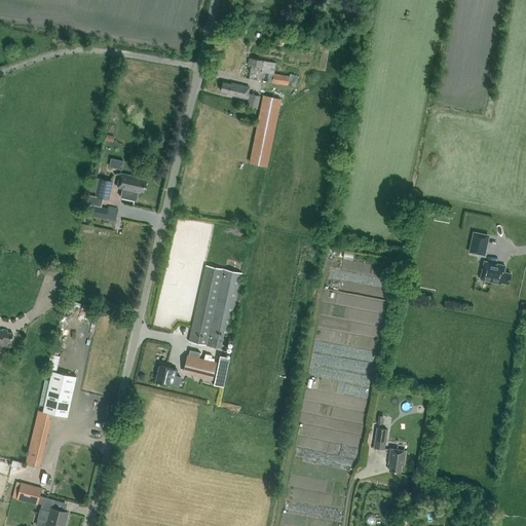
[(288,85),(290,76),(274,73),(275,63),(249,58),(246,78),(288,85)]
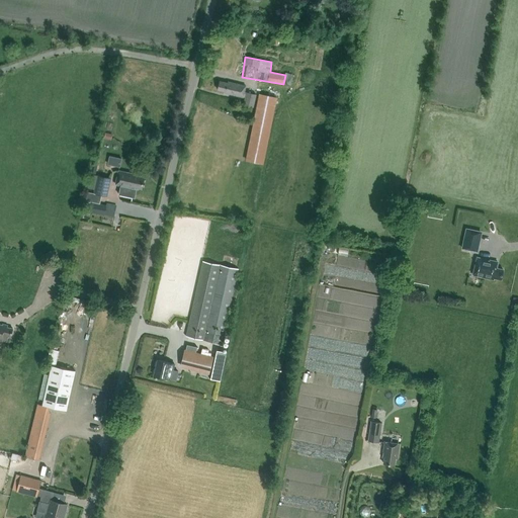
[(226,93),(245,97),(243,104),(253,107),(256,95),(244,92),(246,86),(228,82),(228,83),(220,81),(218,90),(226,92),(226,93)]
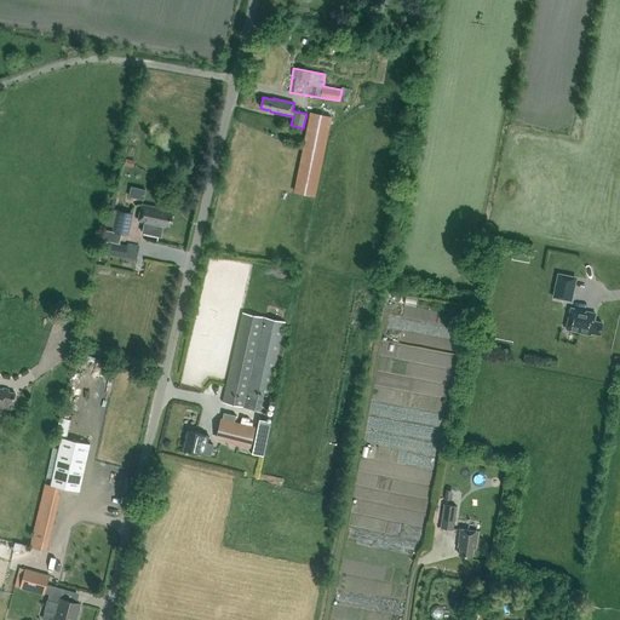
[(331,116),(311,113),(296,193),(315,196),(331,116)]
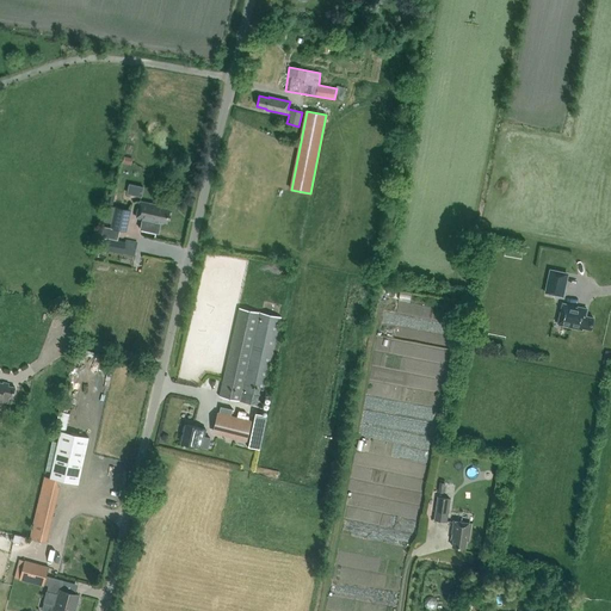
[(142,196),(143,185),(129,183),(128,193),(142,196)]
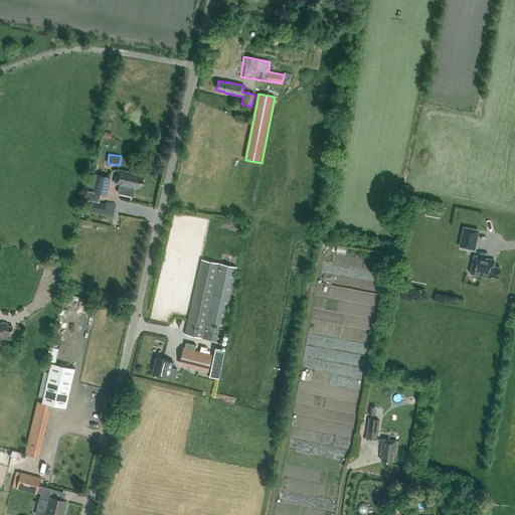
[(132,194),(130,201),(131,201),(134,186),(141,187),(144,176),(139,175),(139,174),(118,170),(116,183),(121,184),(119,193),(120,192),(132,194)]
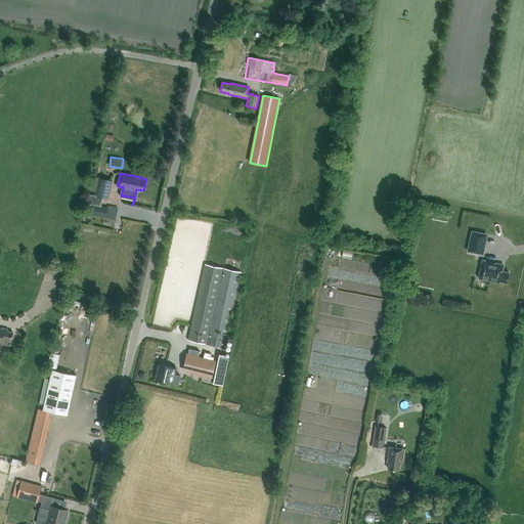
[(93,175),(89,189),(95,191),(98,177),(97,176),(93,175)]
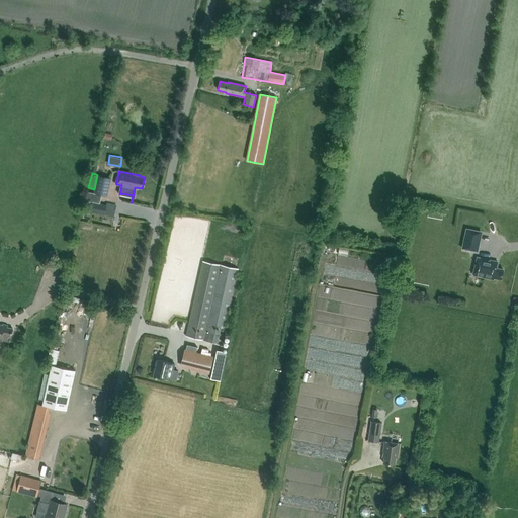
[(107,196),(111,178),(97,175),(93,193),(107,196)]
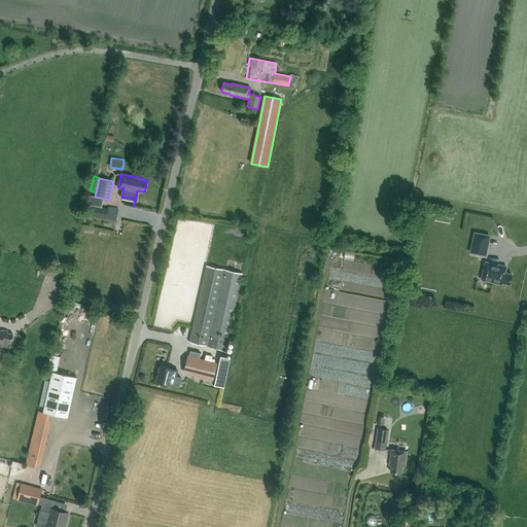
[(92,216),(106,218),(109,206),(94,204),(92,216)]
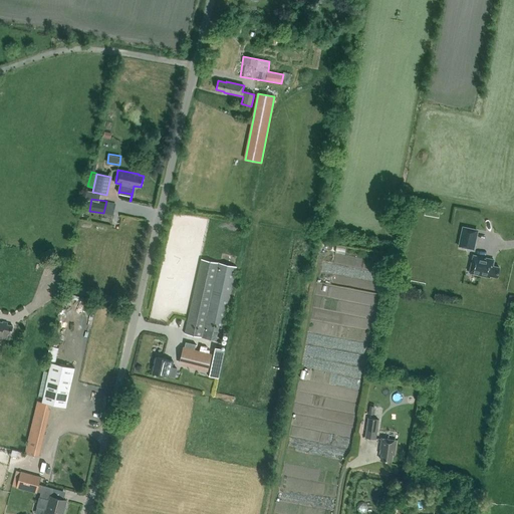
[(459,246),(473,249),(477,230),(463,227),(459,246)]
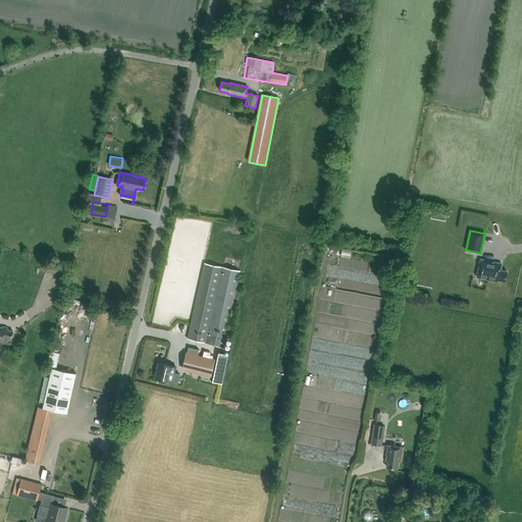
[(352,251),(342,249),(341,256),(351,258),(352,251)]
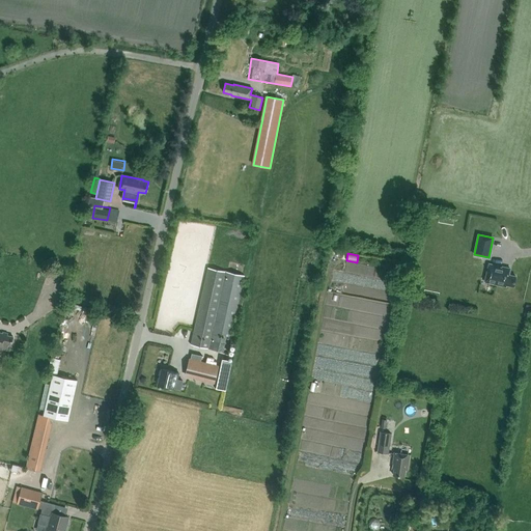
[(513,286),(515,276),(509,275),(510,269),(488,263),(485,282),(506,286),(506,285),(513,286)]
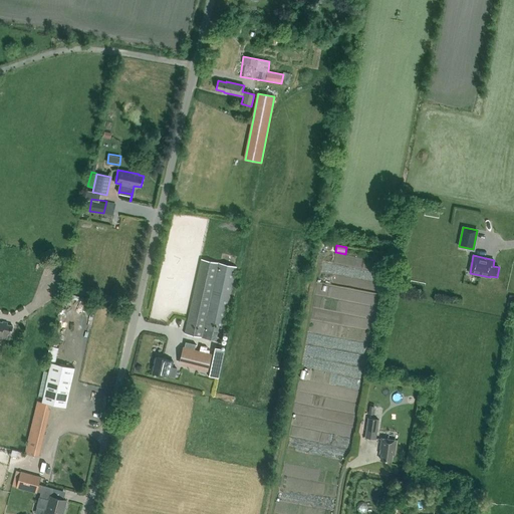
[(236,267),(219,263),(202,259),(185,333),(202,337),(221,342),(223,333),(222,333),(236,267)]
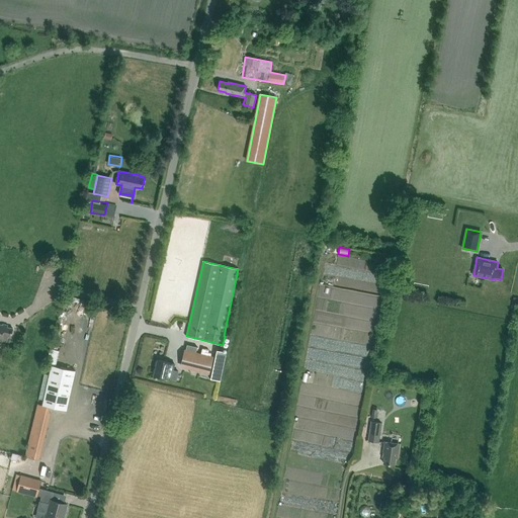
[(0,348),(1,349),(3,340),(7,341),(8,336),(11,337),(13,328),(7,327),(8,325),(0,323),(0,348)]
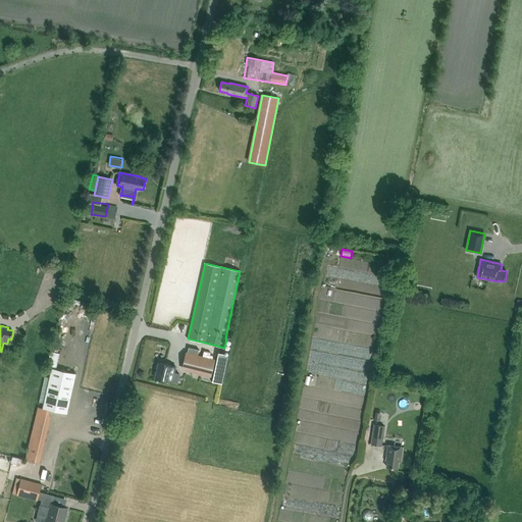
[(211,375),(214,360),(198,356),(199,350),(189,347),(187,353),(183,368),(211,375)]
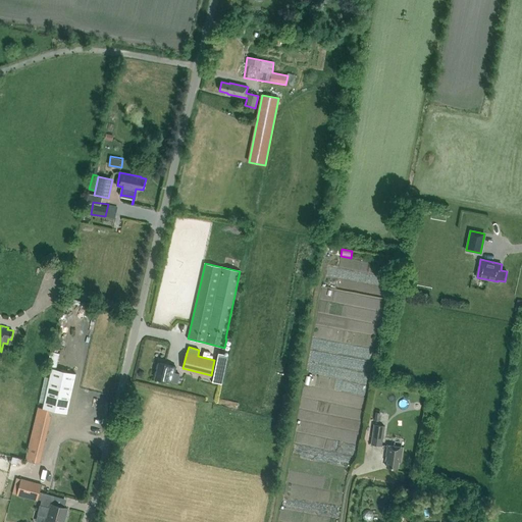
[(363,370),(371,370),(372,356),(375,356),(376,348),(369,348),(368,359),(363,358),(363,370)]
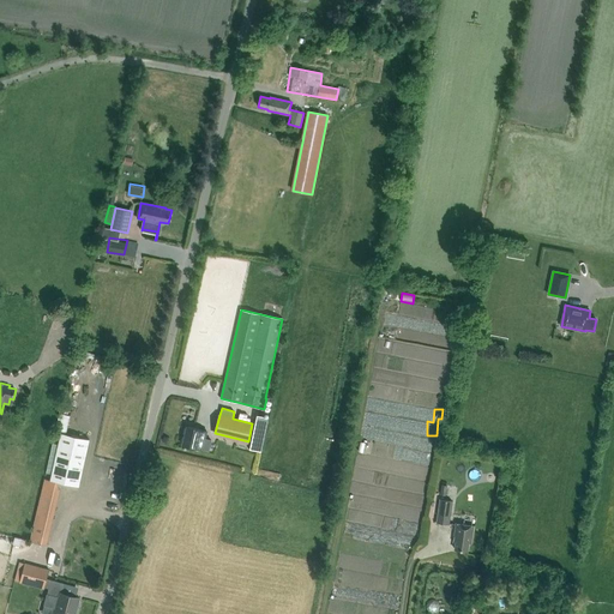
[(66,431),(70,415),(62,414),(59,428),(66,431)]
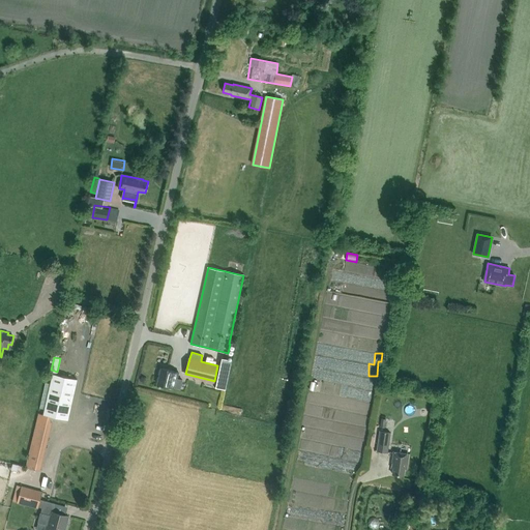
[(178,372),(162,367),(157,384),(180,389),(182,380),(177,378),(178,372)]
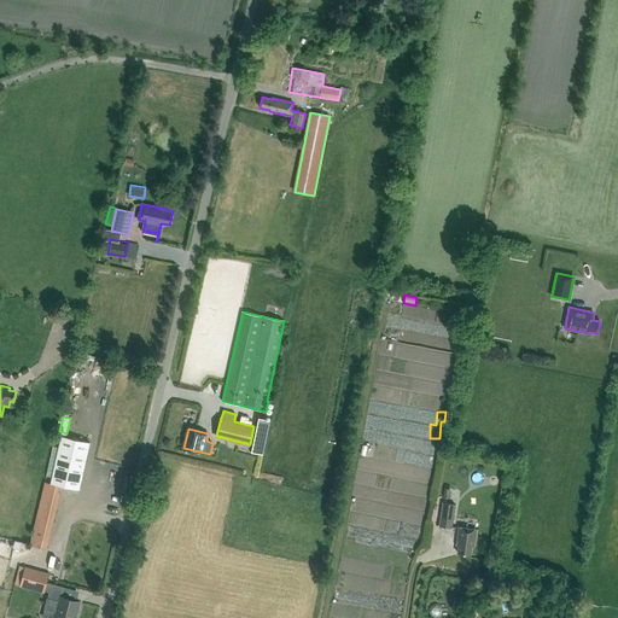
[(62,436),(51,483),(80,489),(91,442),(62,436)]
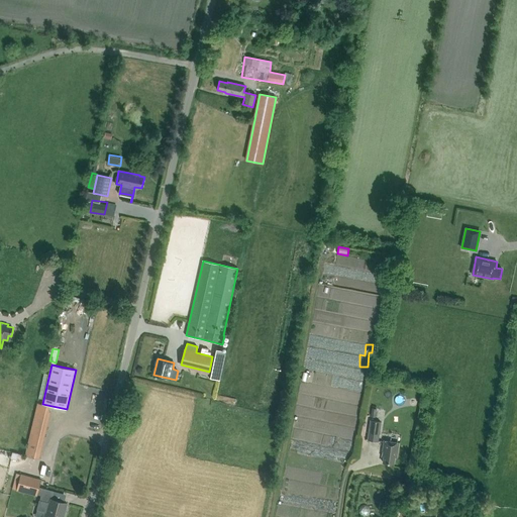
[(297,406),(293,447),(297,447),(298,433),(300,433),(301,427),(309,428),(310,416),(319,417),(320,408),(297,406)]
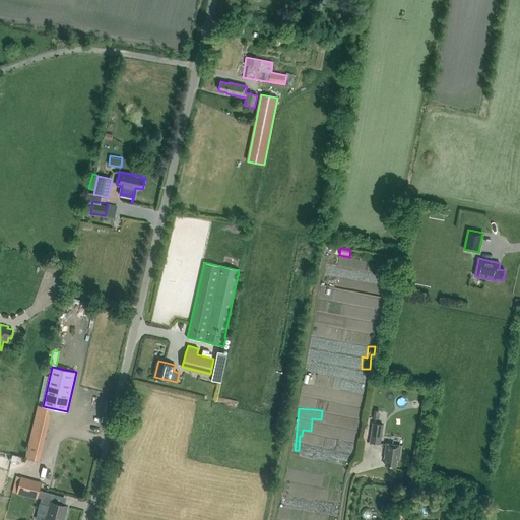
[(352,423),(349,437),(356,439),(360,429),(354,428),(355,424),(352,423)]
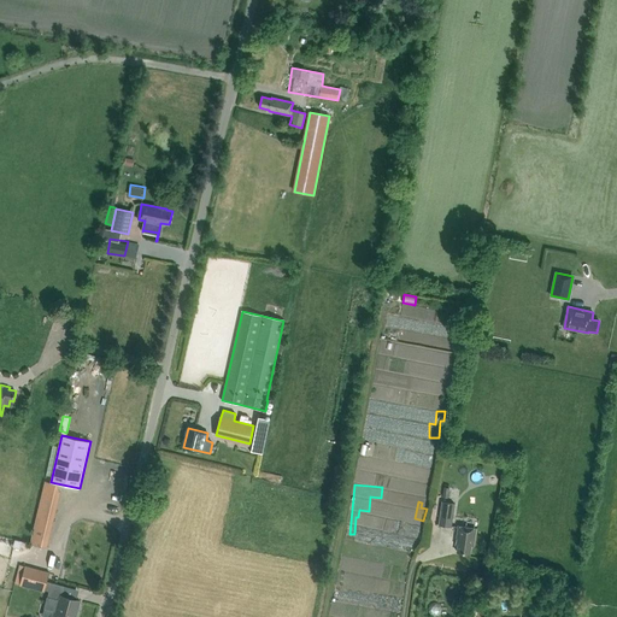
[(456,503),(442,501),(439,526),(452,527),(456,503)]
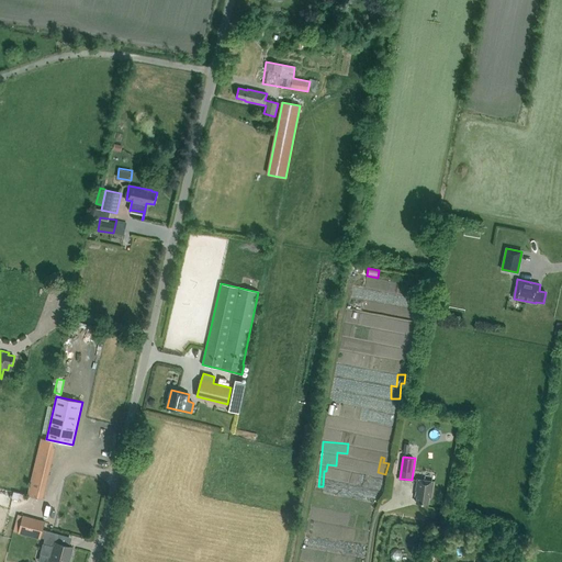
[(46,465),(35,463),(27,495),(38,497),(46,465)]
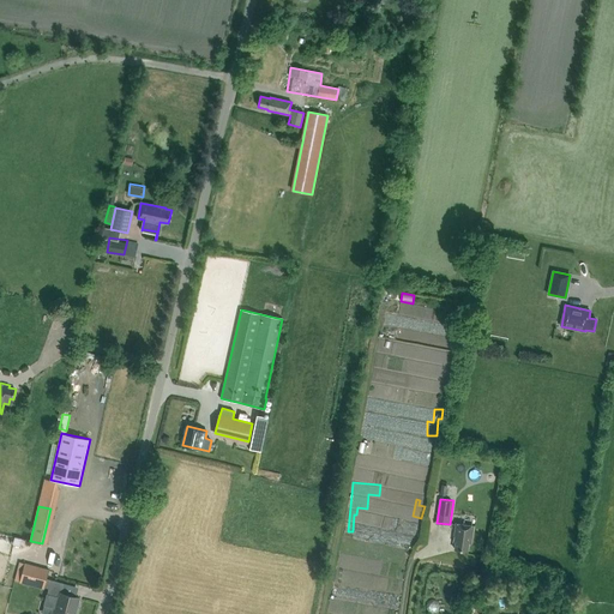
[(453,541),(456,541),(455,548),(467,551),(469,542),(482,545),(486,523),(473,521),(473,525),(456,523),(453,541)]
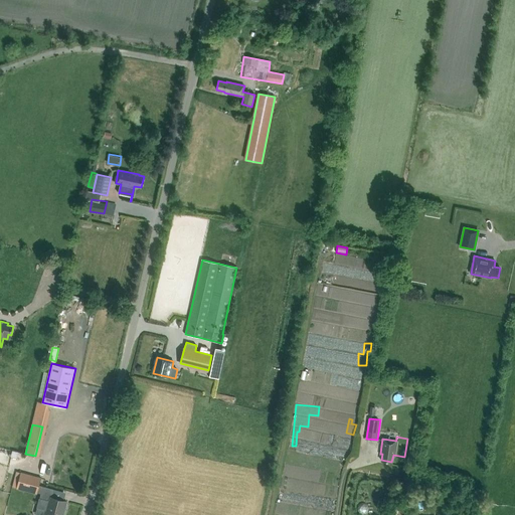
[(15,488),(37,494),(41,477),(20,472),(15,488)]
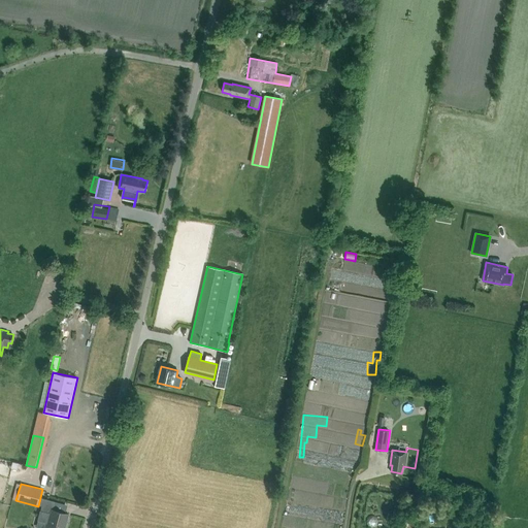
[(64,527),(68,514),(54,509),(56,502),(44,499),(41,512),(40,510),(38,520),(48,523),(46,527),(64,527)]
